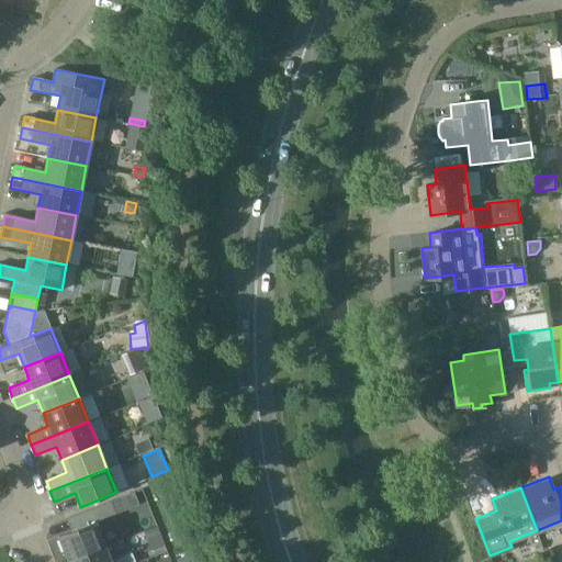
[(59,537),(68,561),(69,561),(105,548),(96,523),(116,514),(111,502),(66,519),(71,531),(59,537)]
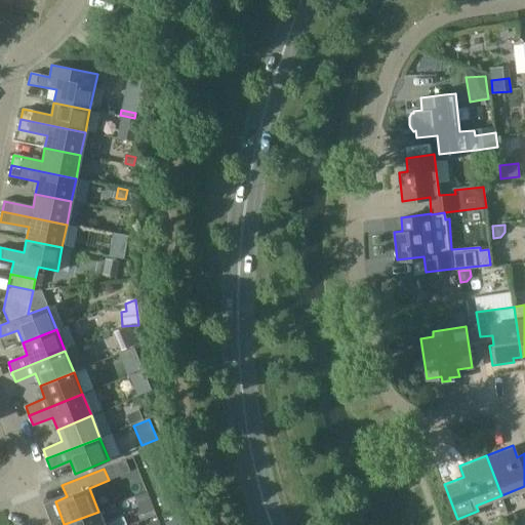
[(147,492),(134,497),(142,515),(154,510),(147,492)]
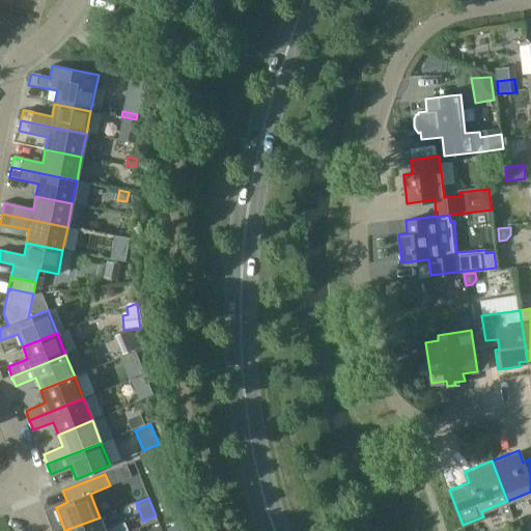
[(65,530),(128,530),(124,523),(105,530),(100,518),(65,530)]
